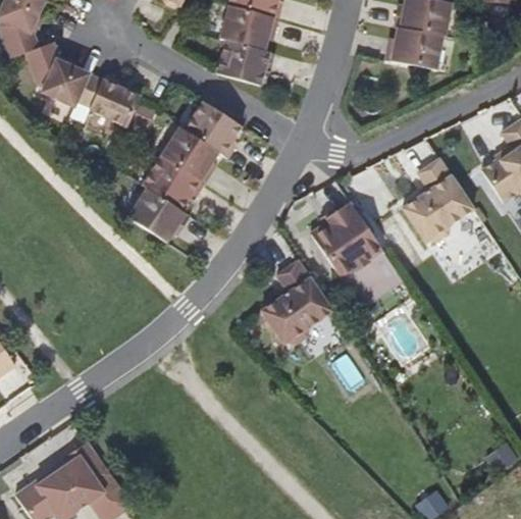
[(4,0),(0,10),(0,17),(2,18),(0,22),(12,57),(27,52),(40,84),(44,87),(42,91),(74,106),(70,114),(84,120),(89,108),(127,125),(141,95),(138,89),(129,85),(123,88),(74,65),(57,57),(59,54),(54,41),(40,47),(35,33),(31,32),(39,14),(45,0),(165,0),(165,4),(174,7),(181,5),(184,0),(4,0)]
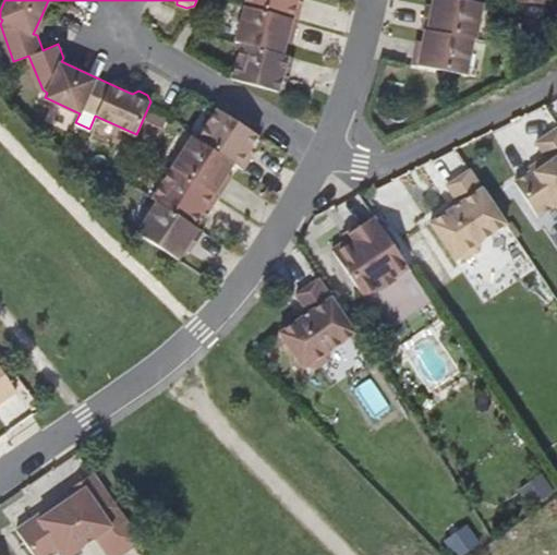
[(245,0),(235,39),(241,41),(232,76),(279,89),(283,77),(285,70),(291,72),(295,56),(283,52),(287,40),(289,33),(294,35),(303,3),(297,1),(297,0),(245,0)]
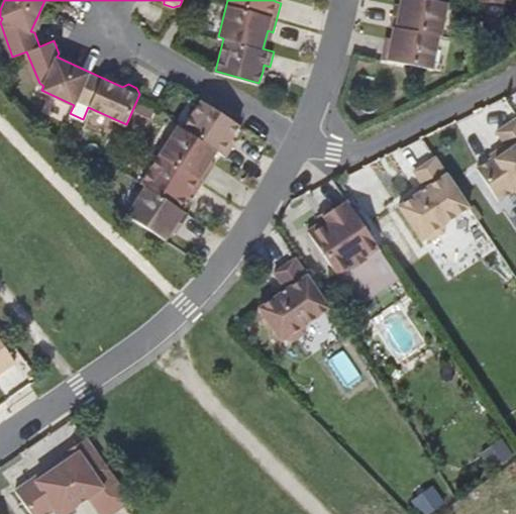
[(401,0),(400,4),(399,11),(393,10),(390,25),(394,25),(392,37),(390,44),(385,43),(382,59),(431,69),(447,1),(438,0),(401,0)]
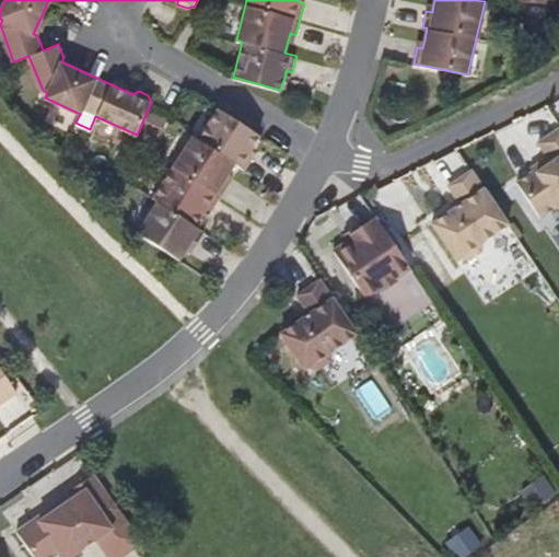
[(45,18),(42,15),(33,34),(37,35),(45,18)]
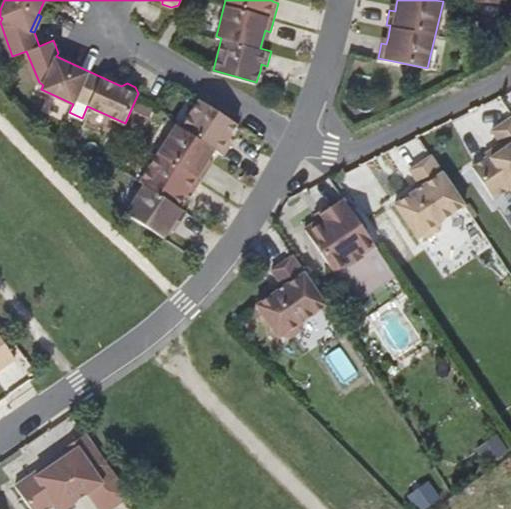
[(74,60),(58,53),(56,56),(73,64),(74,60)]
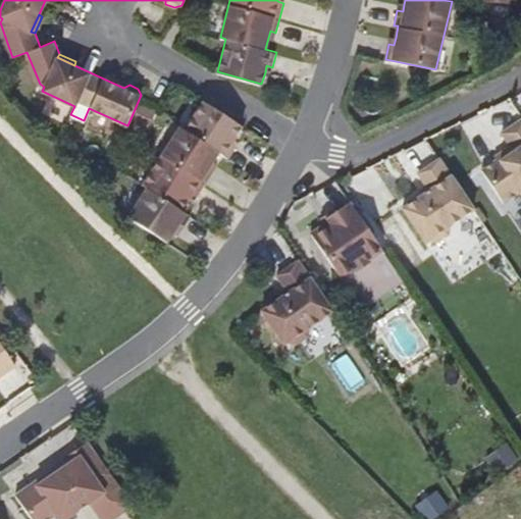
[(243,125),(204,100),(185,128),(179,125),(143,184),(148,187),(128,216),(167,241),(174,231),(177,225),(183,228),(191,215),(181,209),(188,199),(192,193),(197,196),(213,170),(208,167),(212,161),(218,151),(228,157),(237,144),(231,141),(236,135),(243,125)]
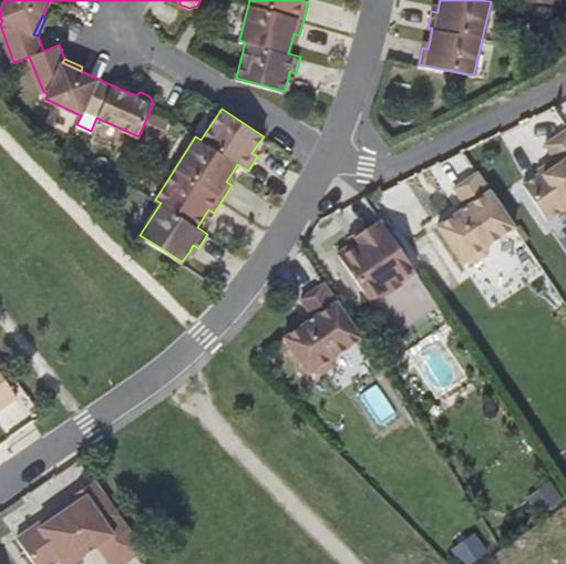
[(167,119),(153,112),(144,130),(160,137),(167,119)]
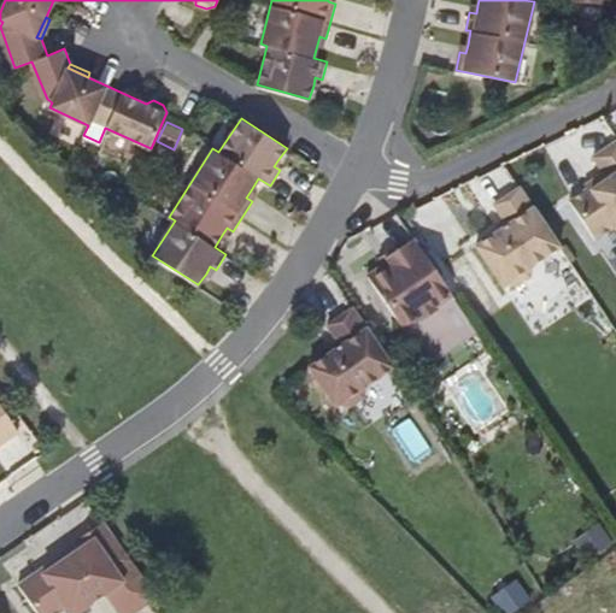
[(615,142),(594,158),(605,174),(609,178),(593,189),(592,187),(588,189),(570,201),(597,240),(615,228),(615,142)]
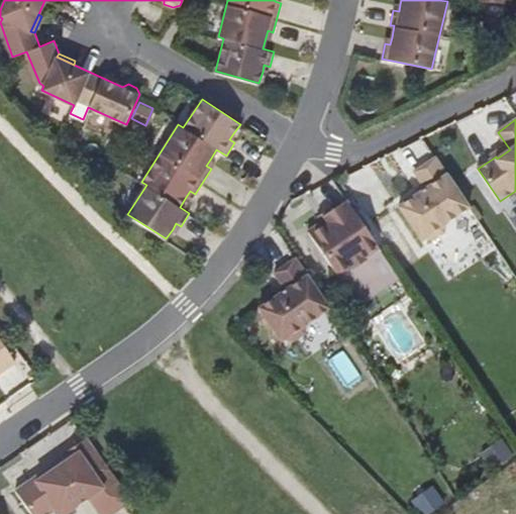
[(238,136),(233,133),(229,139),(234,142),(238,136)]
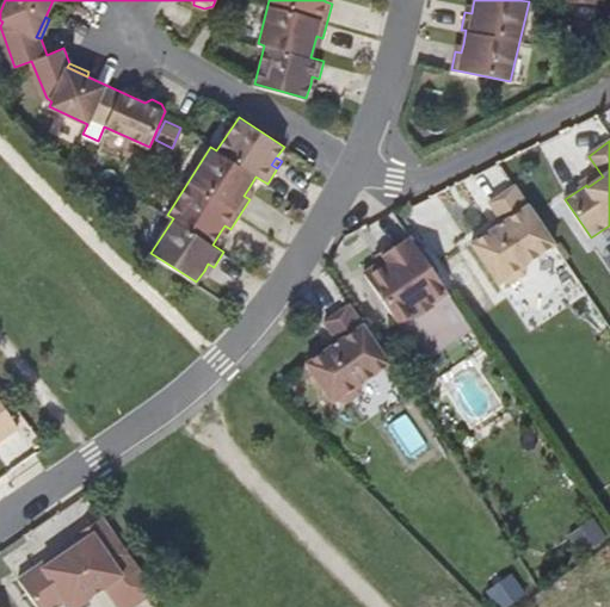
[(603,177),(599,172),(580,184),(583,187),(586,185),(587,187),(603,177)]
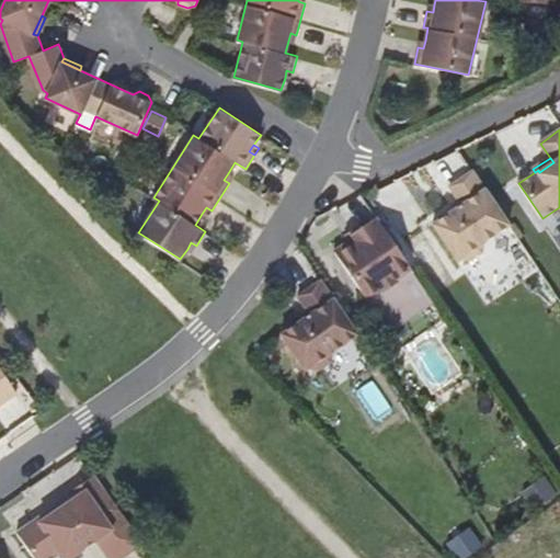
[(486,243),(511,226),(473,171),(450,188),(460,202),(463,205),(455,211),(434,225),(459,262),(464,259),(472,261),(484,253),(486,243)]
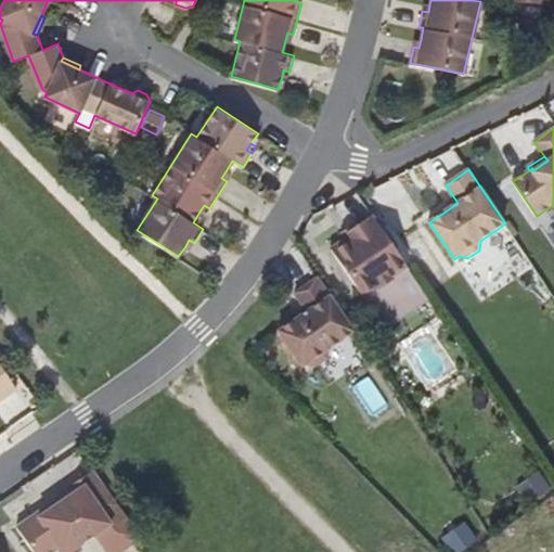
[(231,175),(226,171),(221,178),(227,181),(231,175)]
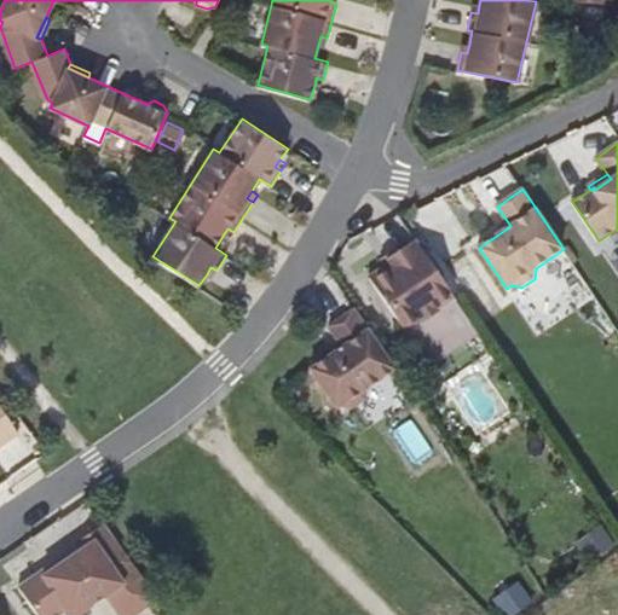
[(508,222),(500,227),(502,232),(510,226),(508,222)]
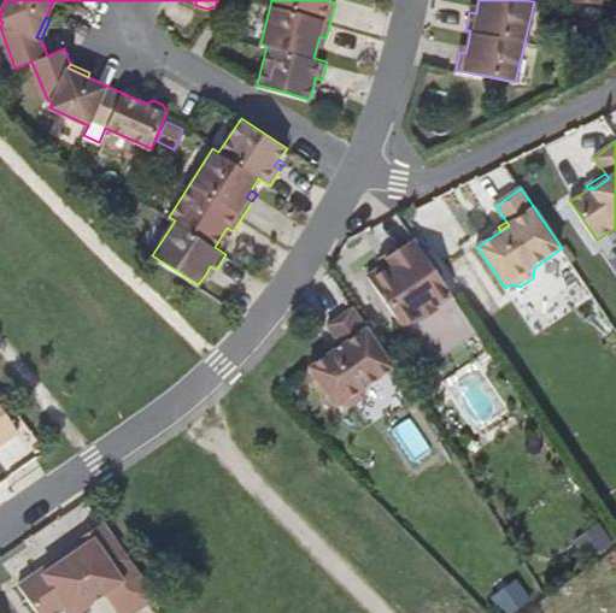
[(233,231),(227,228),(222,235),(228,239),(233,231)]
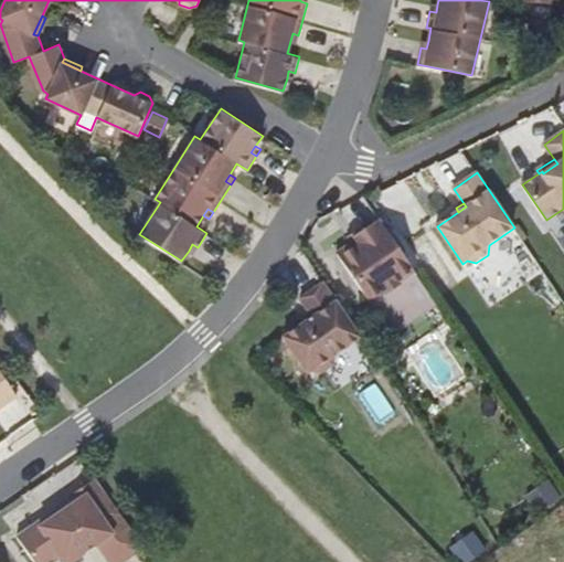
[(416,273),(379,219),(357,234),(362,242),(357,245),(353,241),(337,252),(372,304),(416,273)]
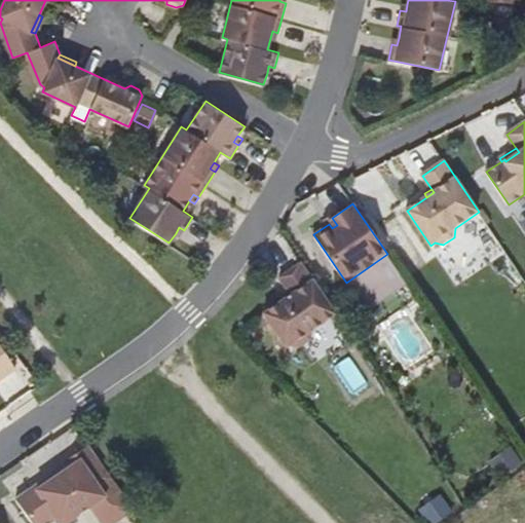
[(179,227),(176,233),(180,236),(184,230),(179,227)]
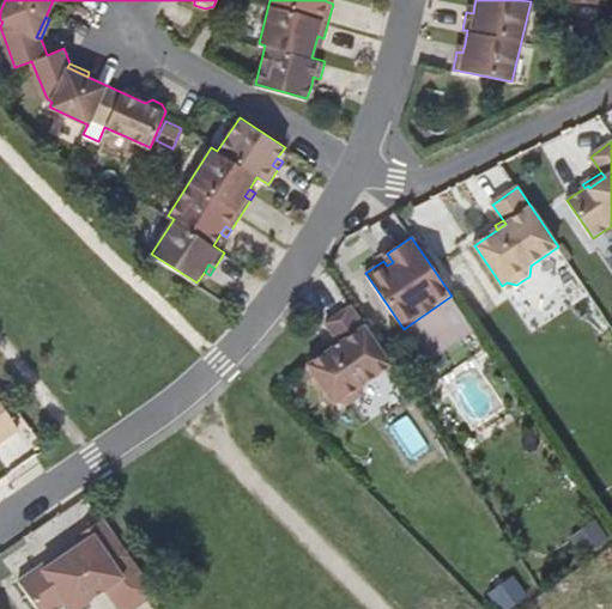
[(393,366),(352,308),(327,324),(340,343),(309,365),(337,405),(340,402),(350,405),(363,396),(365,385),(393,366)]
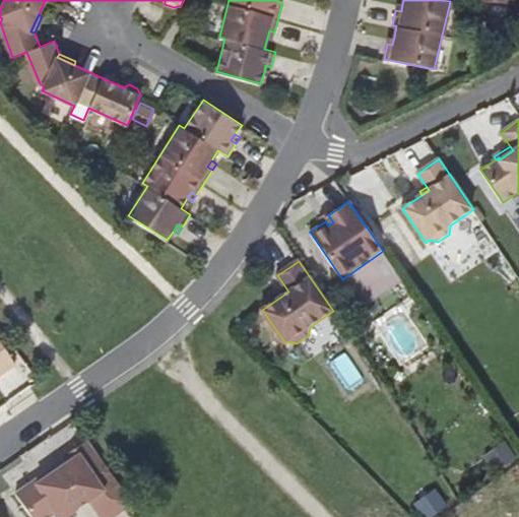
[(0,374),(16,364),(0,339),(0,374)]
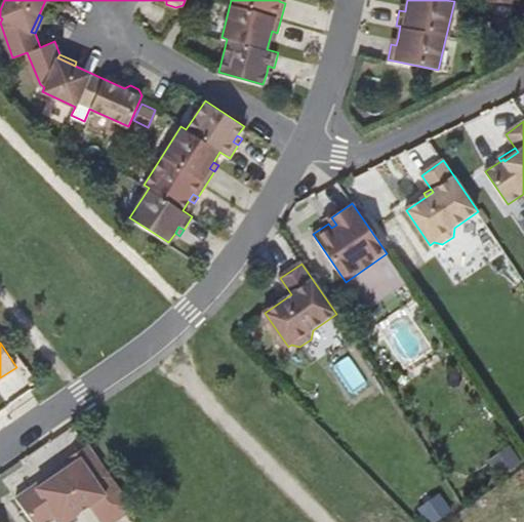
[(112,475),(88,443),(66,460),(70,467),(53,478),(51,475),(18,499),(35,521),(53,521),(59,518),(63,521),(69,521),(108,493),(101,483),(112,475)]
